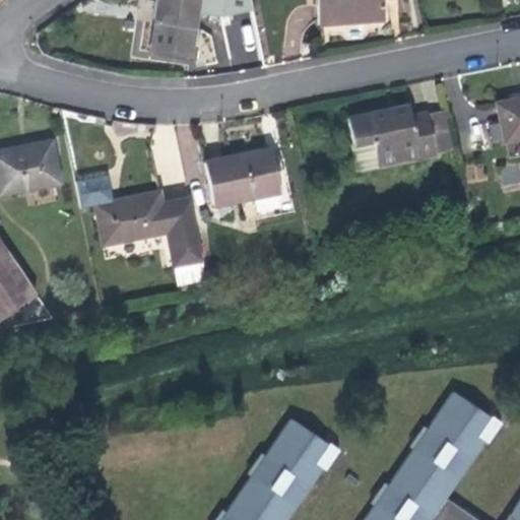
[(159,0),(152,51),(191,57),(198,0),(159,0)]
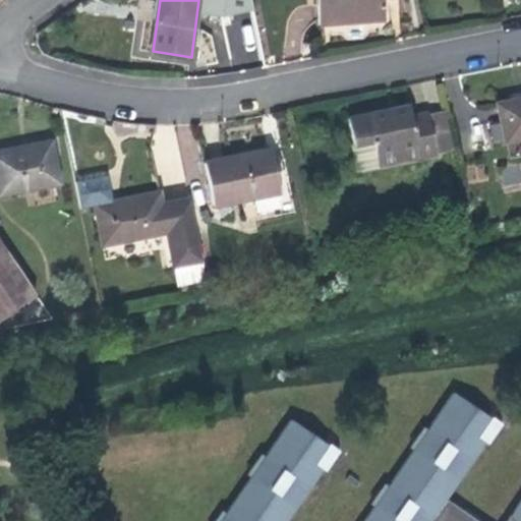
[(316,0),(319,24),(385,18),(384,6),(399,5),(398,0),(316,0)]
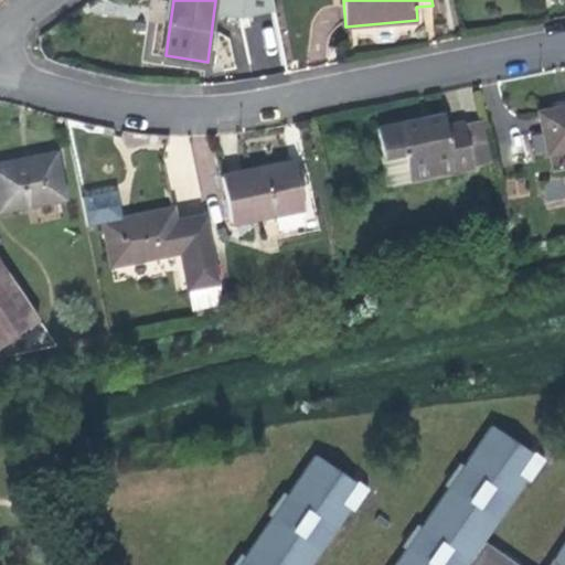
[(564,107),(540,113),(548,155),(564,150),(564,107)]
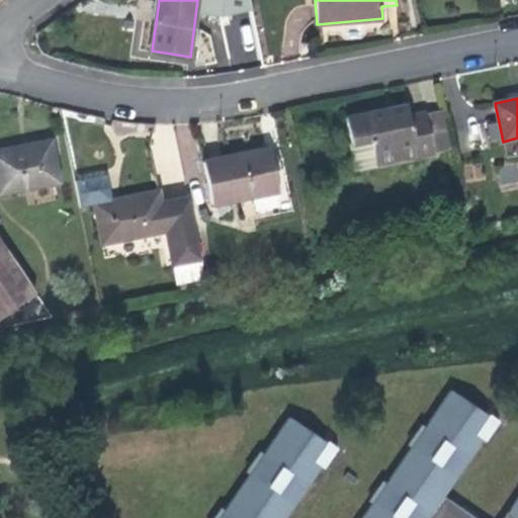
[(347,117),(352,143),(371,139),(374,151),(414,144),(417,156),(434,152),(433,151),(426,113),(425,112),(410,115),(408,105),(347,117)]
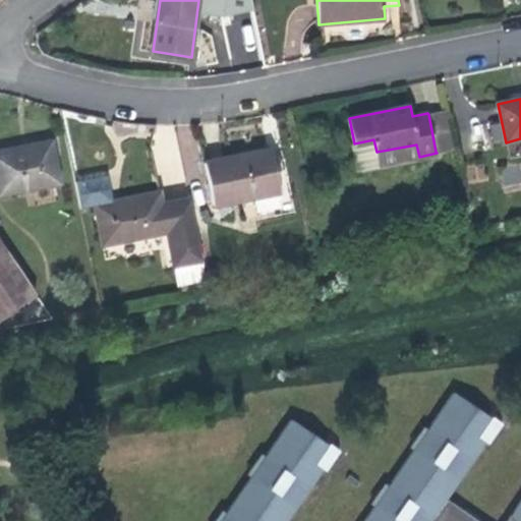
[(443,111),(428,114),(436,152),(451,149),(443,111)]
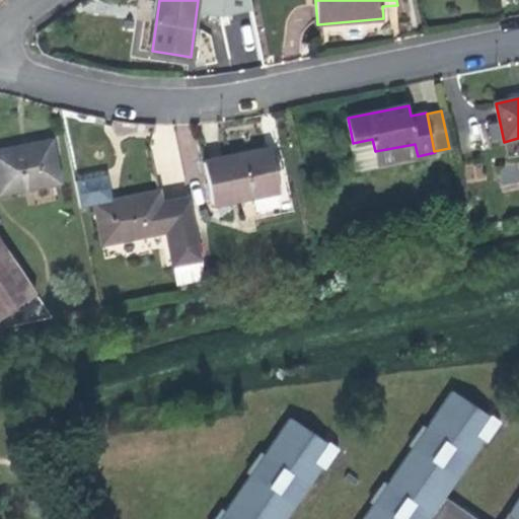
[(518,138),(504,142),(506,147),(518,143),(518,138)]
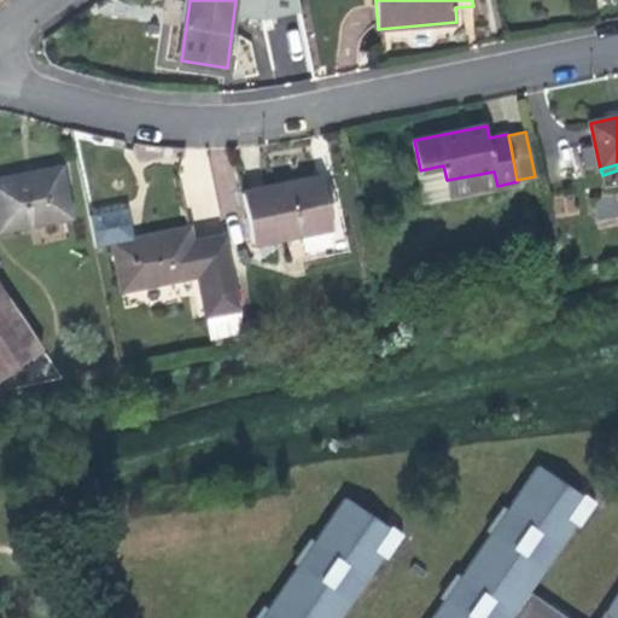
[(494,172),(447,180),(443,165),(420,170),(426,199),(497,186),(494,172)]
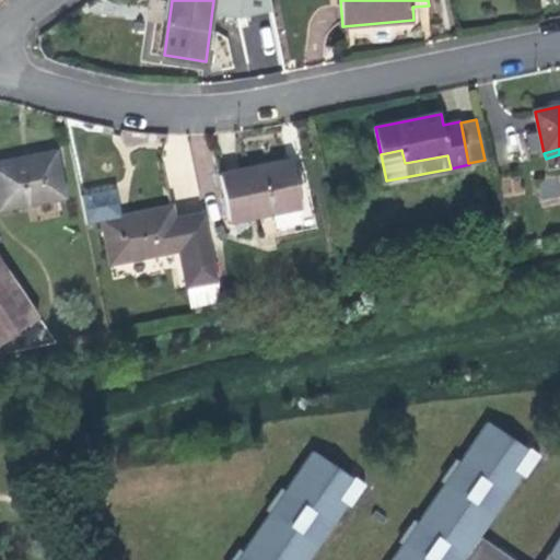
[(0,209),(63,196),(55,153),(0,164),(0,209)]
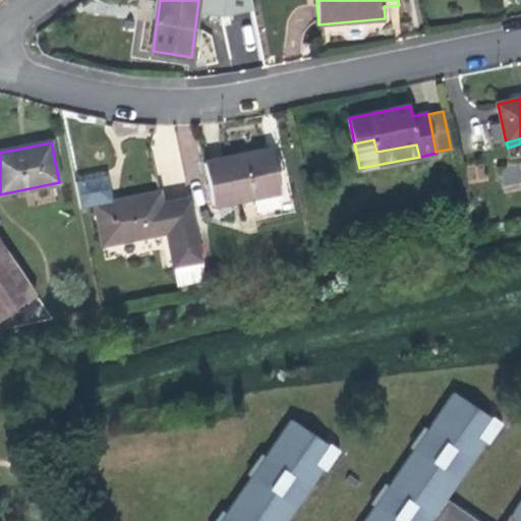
[(272,150),(205,163),(215,207),(281,192),(272,150)]
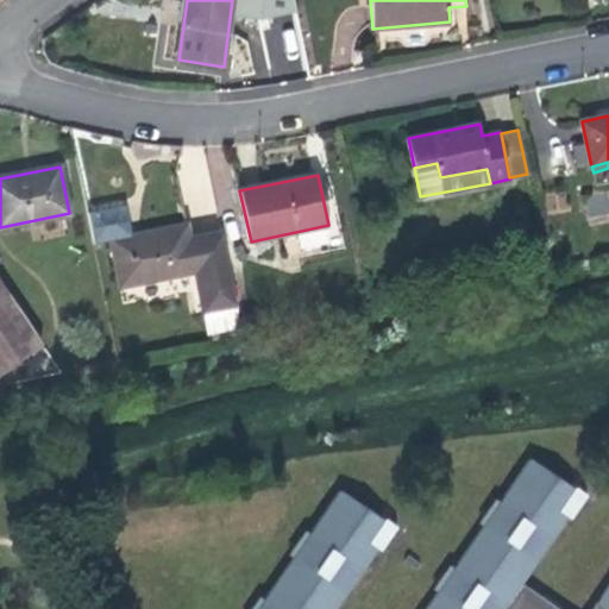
[(95,244),(111,240),(132,236),(125,205),(88,213),(95,244)]
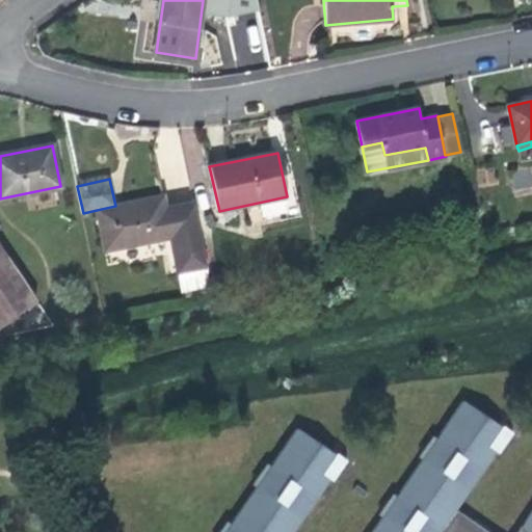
[(115,206),(97,210),(105,251),(171,238),(179,271),(207,266),(195,206),(166,212),(163,195),(115,206)]
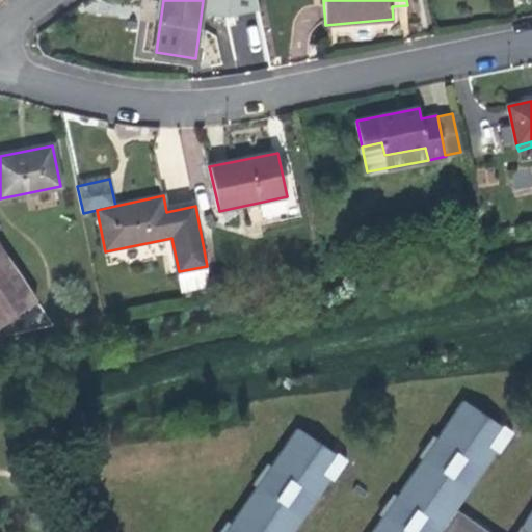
[(54,325),(0,245),(0,325),(27,307),(42,328),(54,325)]
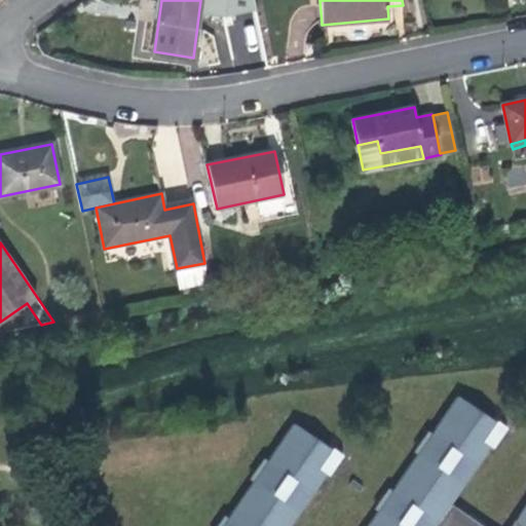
[(205,285),(202,267),(176,272),(179,290),(205,285)]
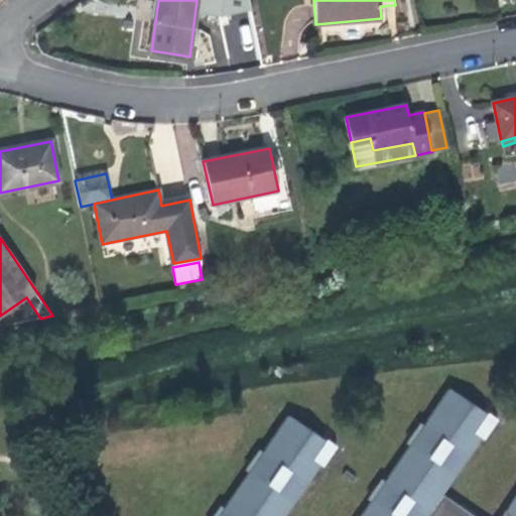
[(515,515),(515,494),(501,515),(473,515),(441,494),(480,437),(472,431),(485,413),(485,412),(448,388),(359,515),(283,515),(319,465),(310,459),(324,439),(288,414),(218,515),(515,515)]
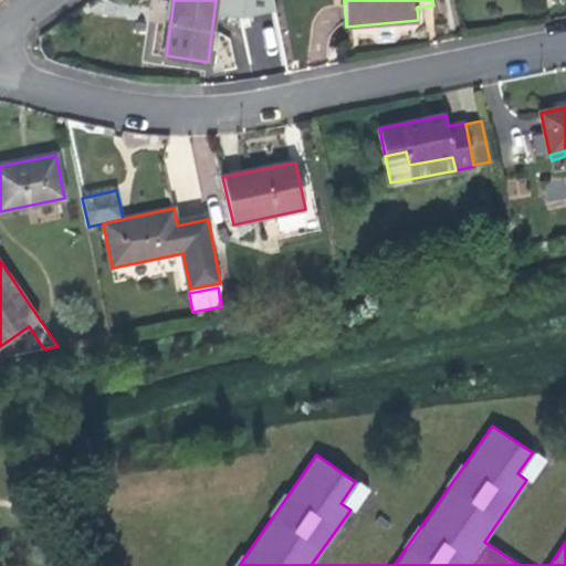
[(541,459),(532,452),(532,453),(517,473),(526,480),(541,459)]
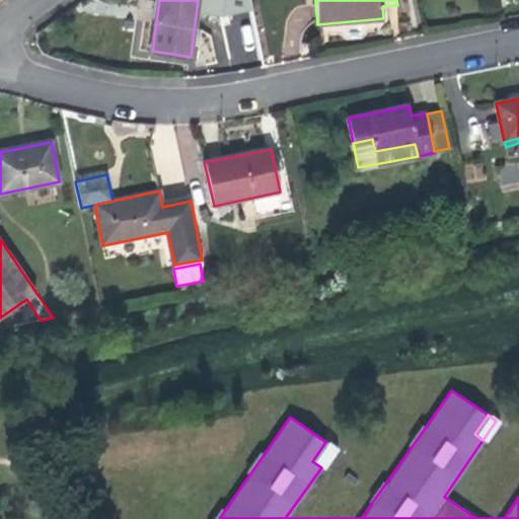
[(321,467),(335,448),(325,442),(312,461),(321,467)]
